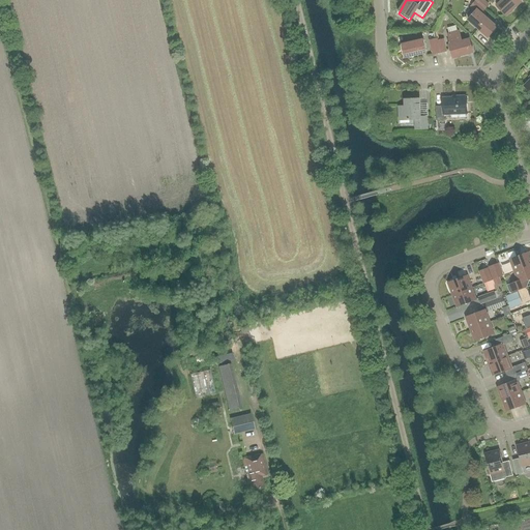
[(476,0),(475,1),(484,9),(489,4),(483,0),(476,0)]
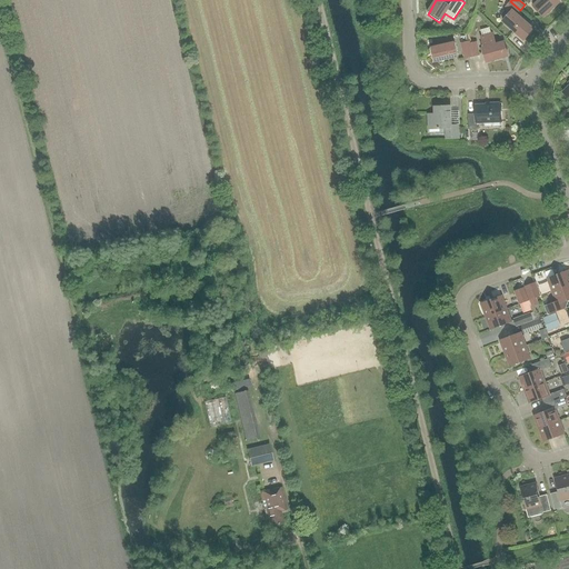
[(535,0),(538,2),(533,7),(543,17),(560,2),(558,0),(535,0)]
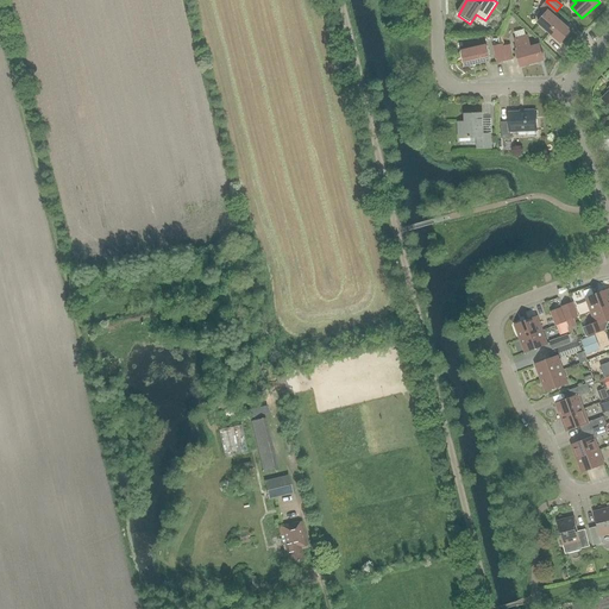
[(547,13),(538,23),(560,42),(570,31),(553,16),(557,11),(546,1),(541,7),(547,13)]
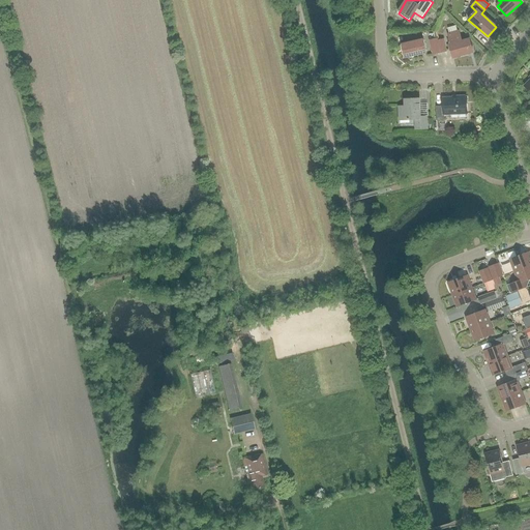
[(447,34),(450,45),(449,46),(453,58),(455,57),(457,58),(458,58),(459,58),(460,58),(461,57),(462,56),(473,53),(469,39),(463,41),(460,30),(447,34)]
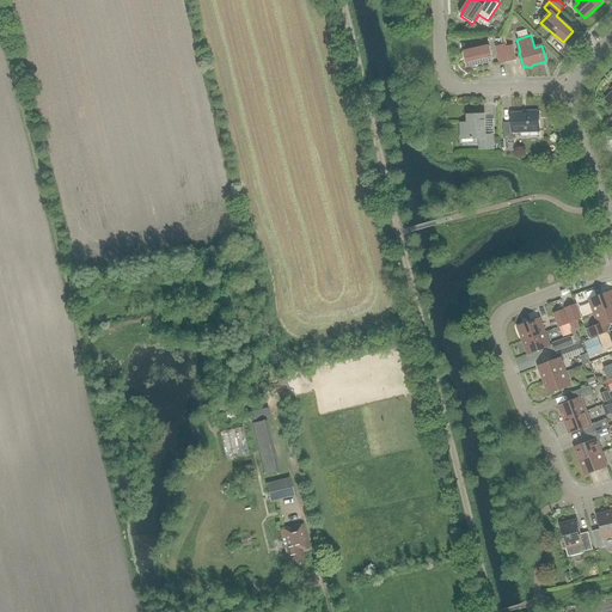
[(500,63),(508,61),(505,44),(495,47),(500,63)]
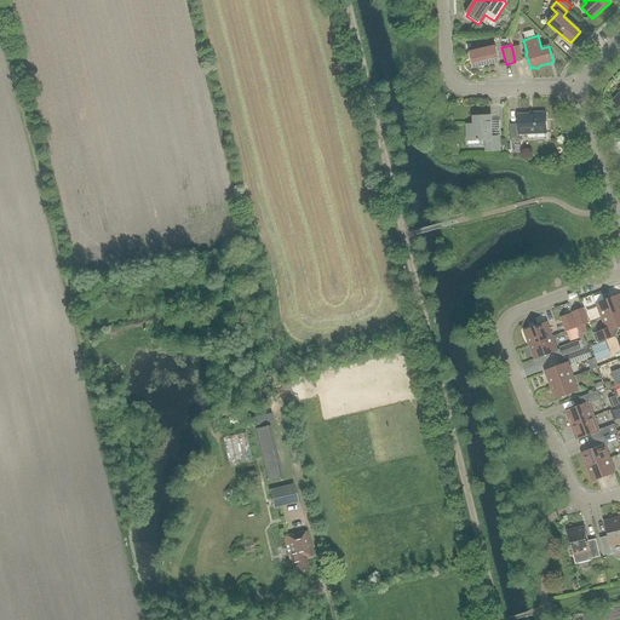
[(511,45),(515,62),(523,61),(520,45),(512,47),(512,45),(511,45)]
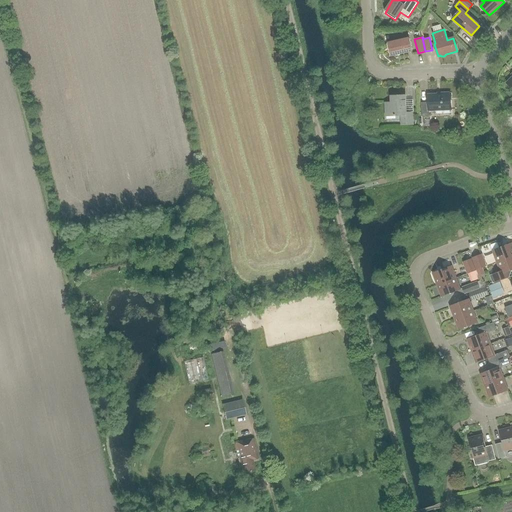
[(409,39),(387,44),(390,56),(412,51),(409,39)]
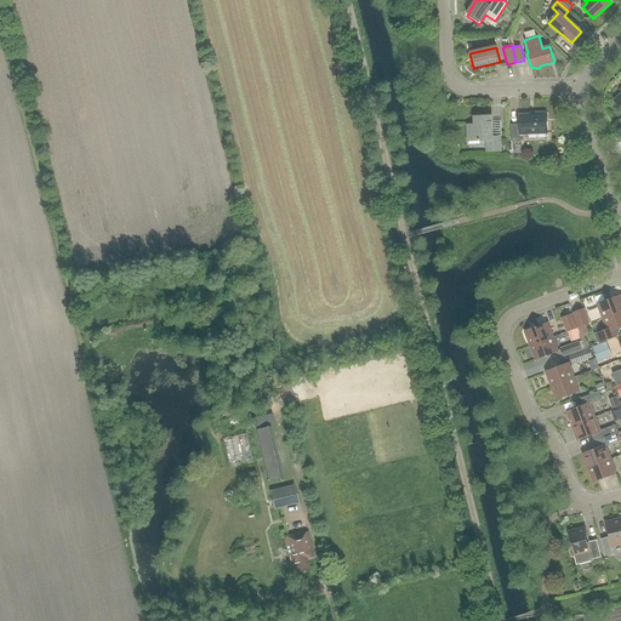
[(520,135),(547,134),(547,114),(519,115),(519,125),(511,125),(511,142),(520,142),(520,135)]
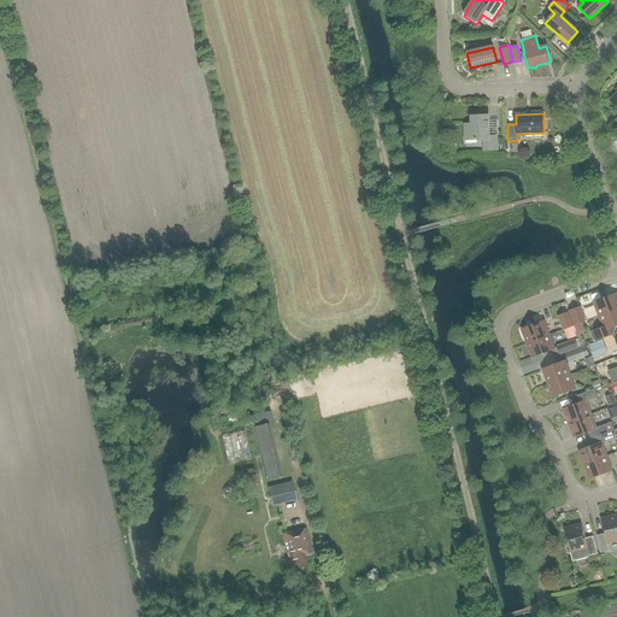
[(485,151),(498,151),(497,136),(489,136),(488,115),(471,116),(471,124),(464,124),(465,140),(483,140),(485,151)]
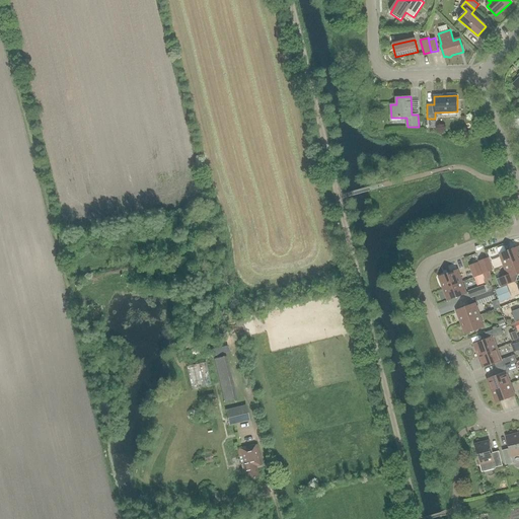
[(518,260),(518,249),(518,247),(506,251),(504,246),(497,248),(500,254),(499,254),(504,266),(518,260)]
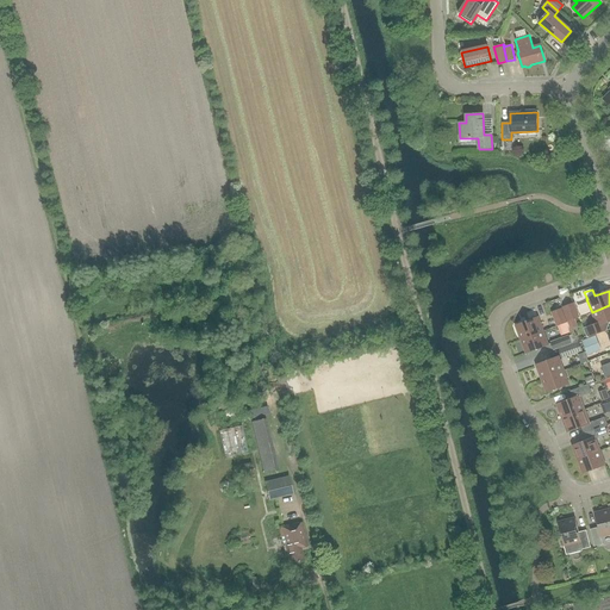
[(567,322),(574,319),(579,317),(574,303),(561,307),(567,322)]
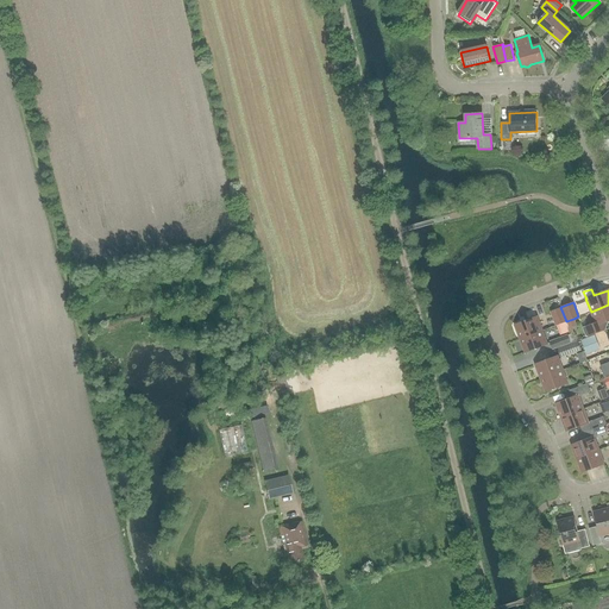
[(608,320),(608,305),(591,312),(596,325),(584,330),(586,338),(606,331),(602,324),(608,320)]
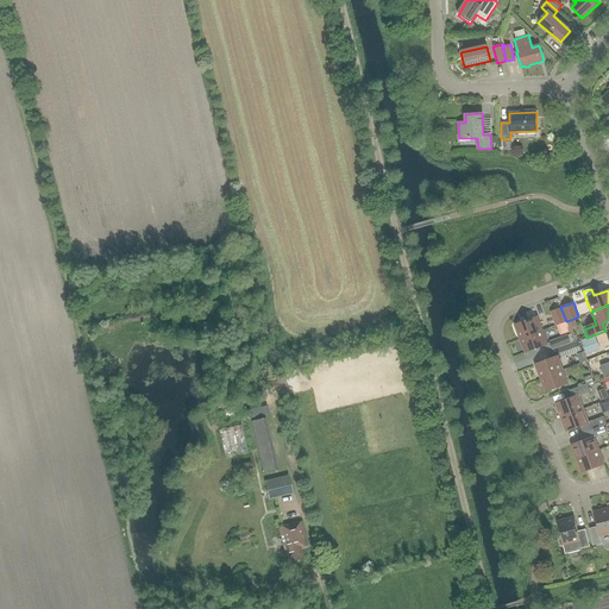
[(565,321),(560,308),(551,312),(556,325),(565,321)]
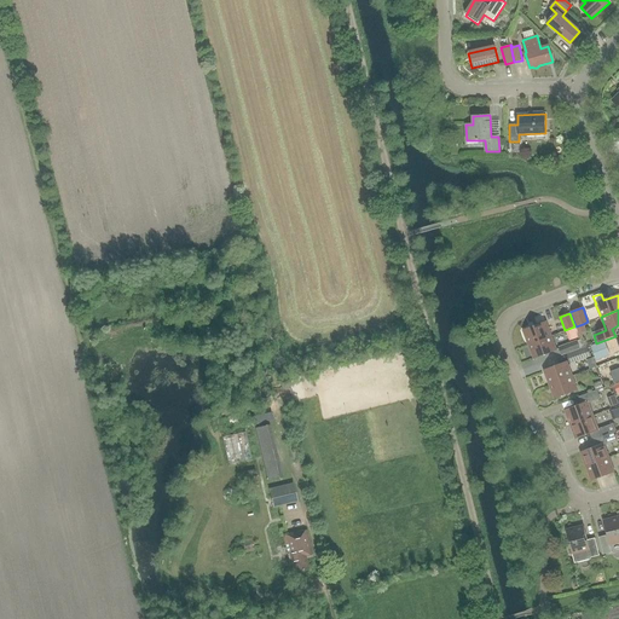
[(528,345),(551,336),(545,323),(524,331),(528,345)]
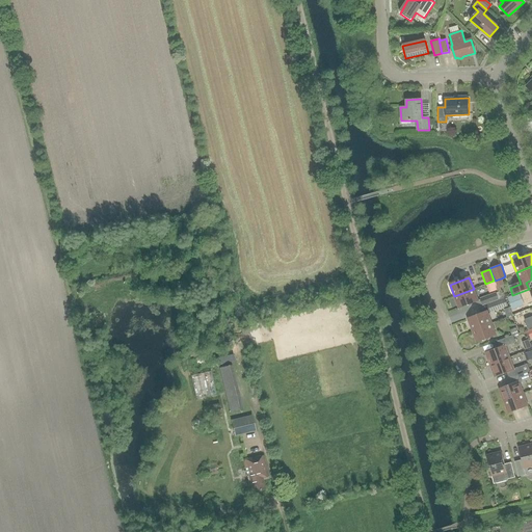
[(478,301),(474,289),(454,296),(458,309),(478,301)]
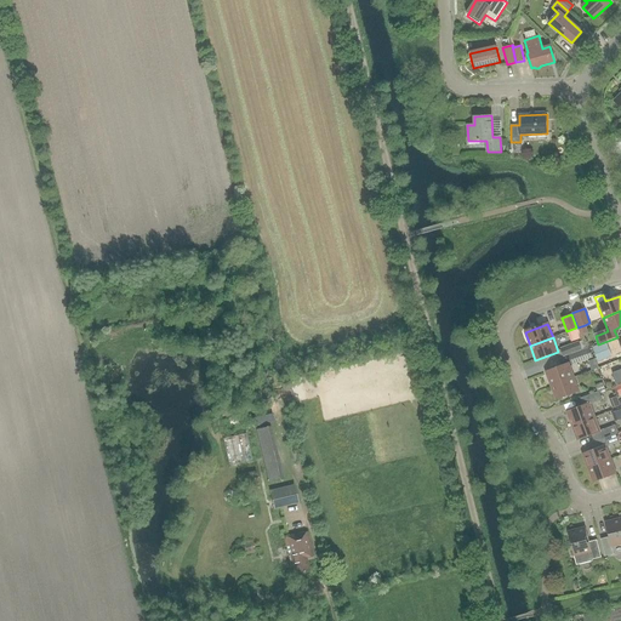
[(563,357),(581,351),(579,341),(560,348),(563,357)]
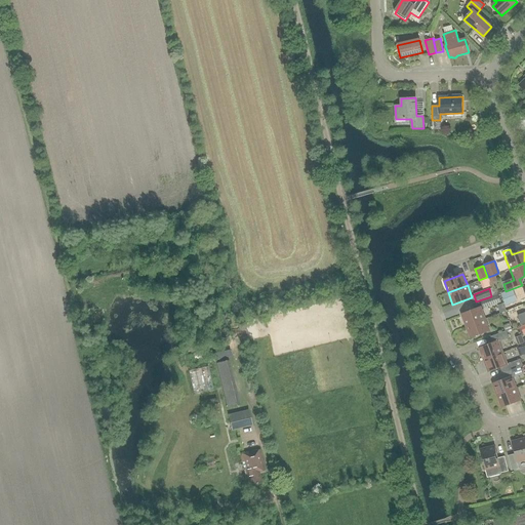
[(506,306),(514,303),(509,290),(501,293),(506,306)]
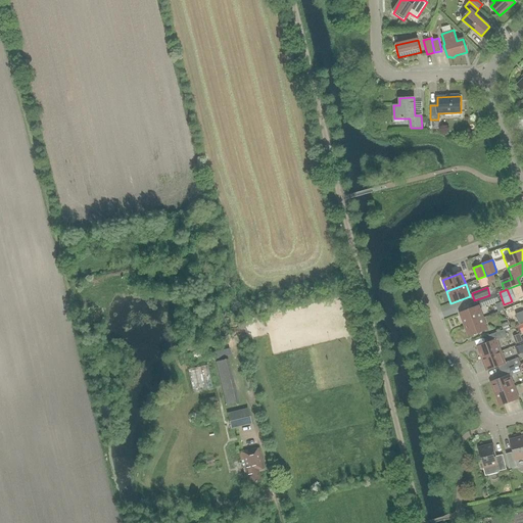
[(478,299),(481,307),(498,301),(496,293),(478,299)]
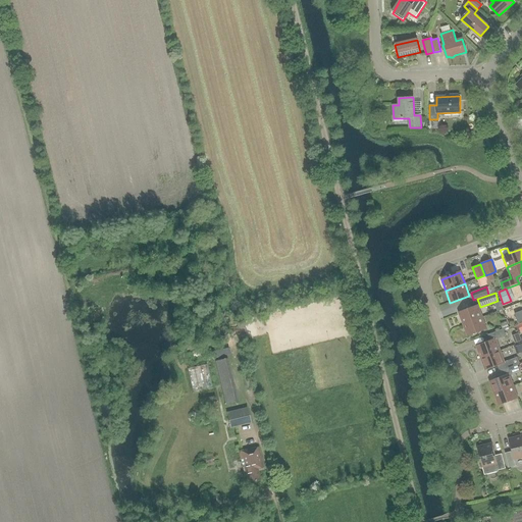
[(463,324),(482,317),(477,306),(459,313),(463,324)]
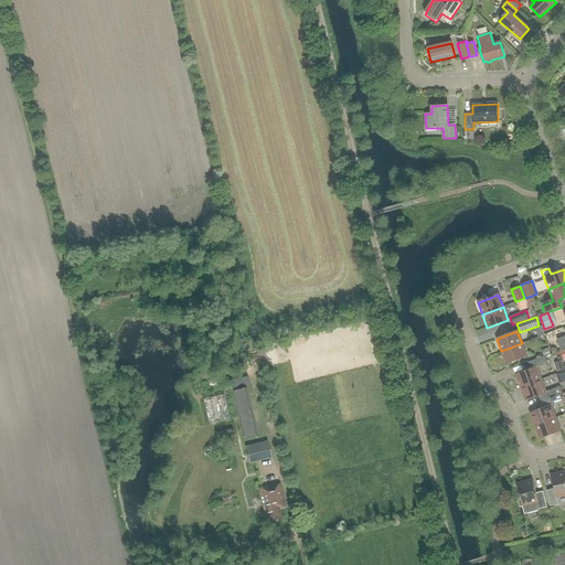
[(526,356),(522,343),(501,351),(507,364),(526,356)]
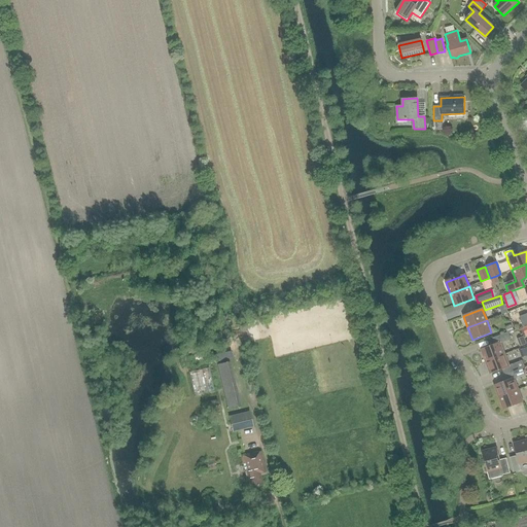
[(486,361),(504,354),(500,343),(511,339),(508,332),(493,339),(495,344),(481,350),(486,361)]
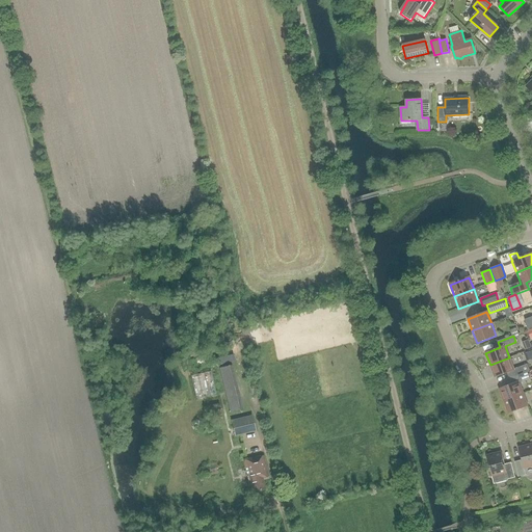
[(234,363),(232,353),(218,356),(220,366),(234,363)]
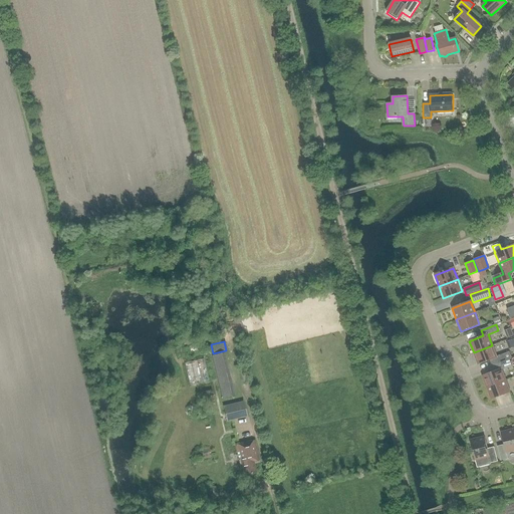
[(496,357),(492,345),(474,352),(478,364),(496,357)]
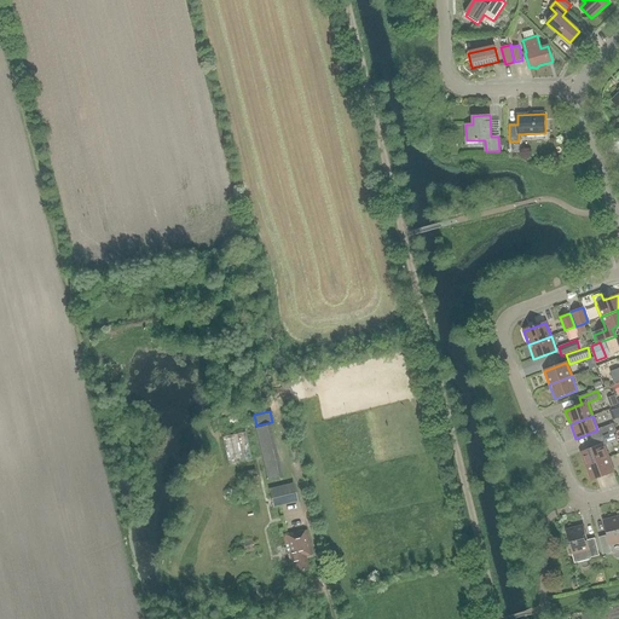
[(272,423),(256,427),(268,479),(284,475),(272,423)]
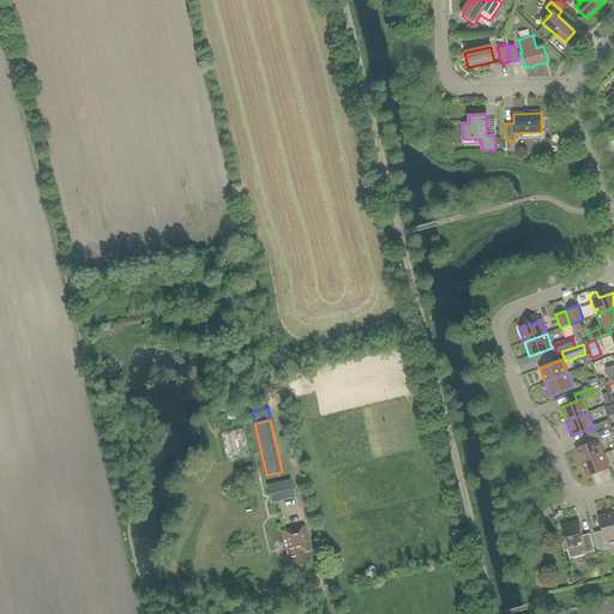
[(597,433),(608,429),(612,427),(608,421),(595,426),(597,433)]
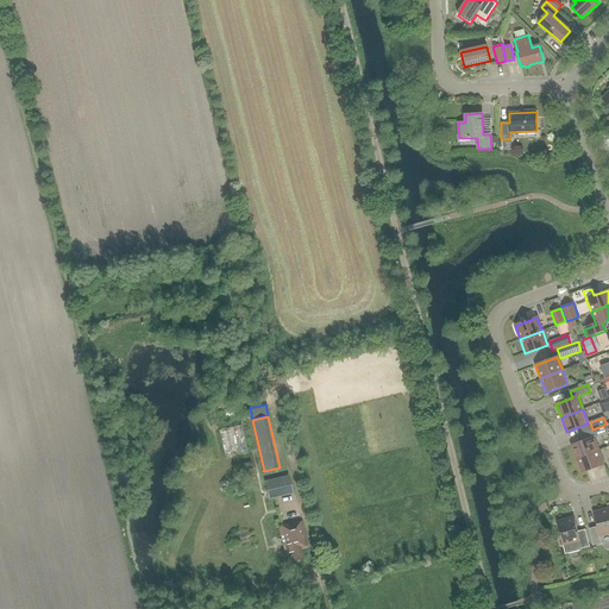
[(577,459),(598,451),(594,438),(606,433),(603,426),(592,429),(585,432),(588,439),(571,445),(577,459)]
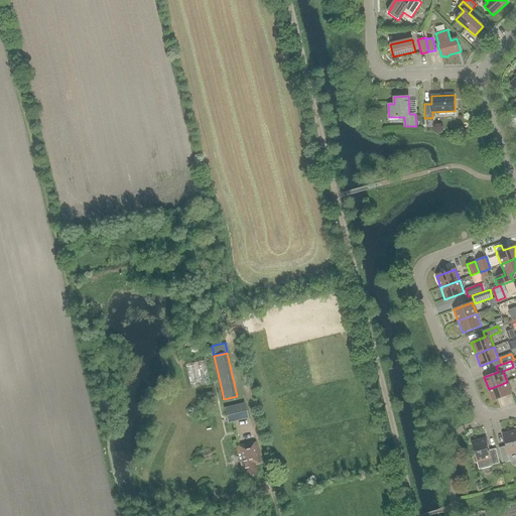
[(512,393),(507,382),(489,389),(493,400),(512,393)]
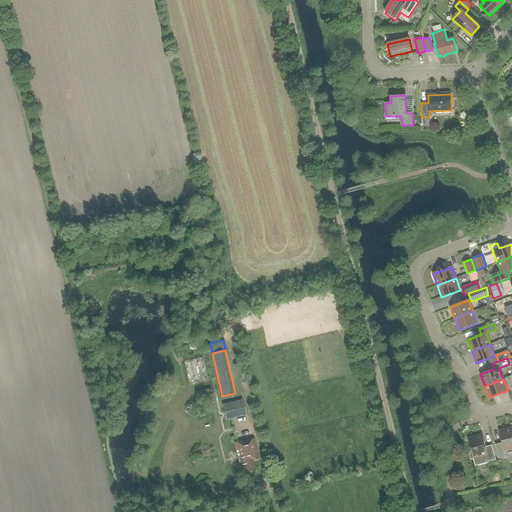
[(246,415),(242,399),(222,404),(226,419),(246,415)]
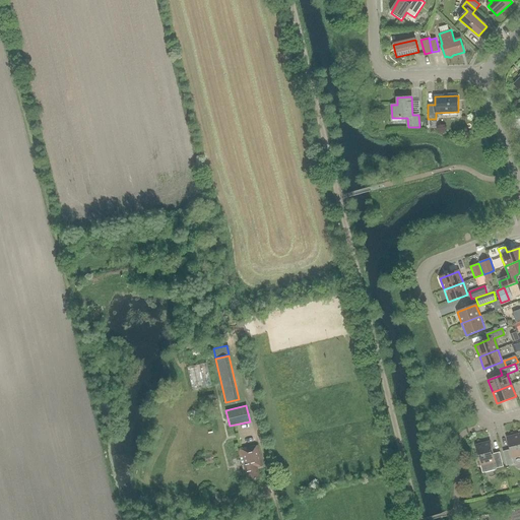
[(512,457),(519,454),(519,440),(519,435),(507,438),(510,450),(503,451),(507,466),(513,464),(512,457)]
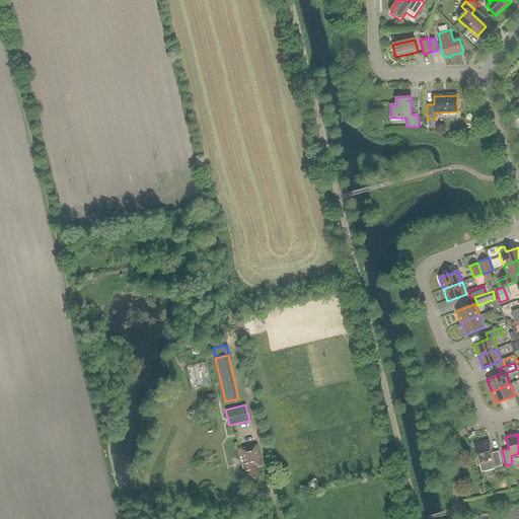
[(474,445),(479,464),(482,472),(496,468),(496,467),(502,466),(499,451),(493,453),(490,441),(474,445)]
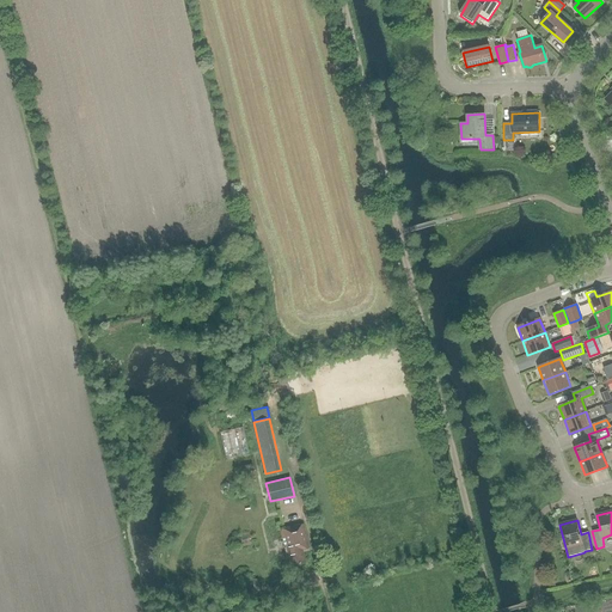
[(301,550),(308,549),(303,525),(281,530),(287,554),(291,554),(293,565),(304,563),(301,550)]
